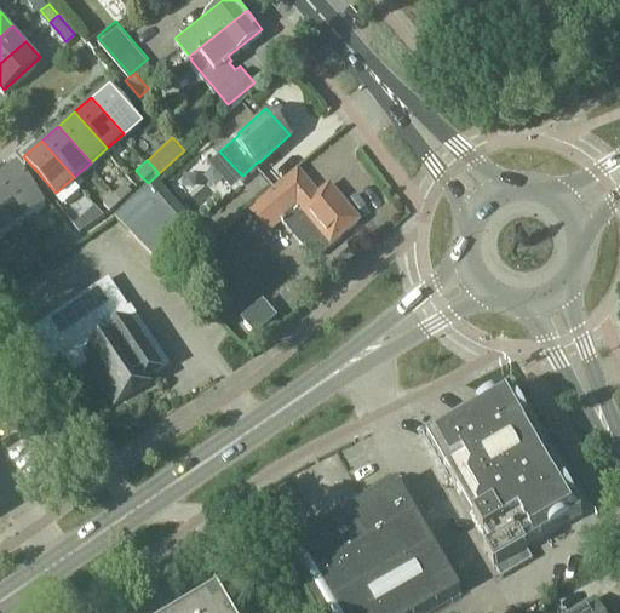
[(0,172),(0,177),(26,215),(45,201),(18,161),(0,172)]
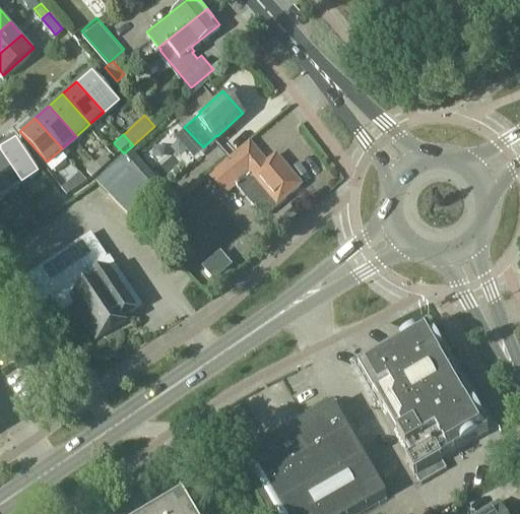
[(250,138),(220,163),(238,184),(239,183),(254,201),(255,200),(265,211),(302,181),(276,150),(267,158),(250,138)]
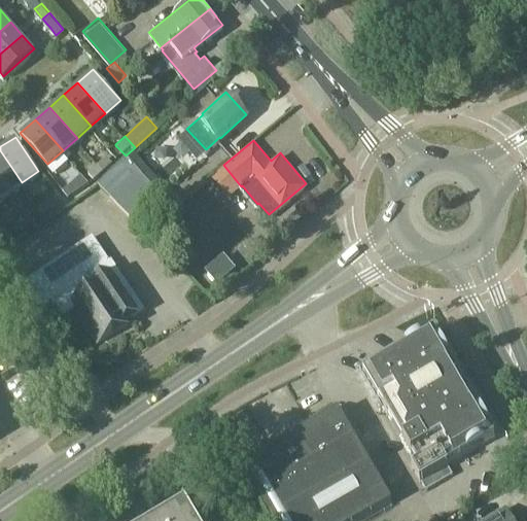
[(22,182),(0,150),(0,183),(6,193),(22,182)]
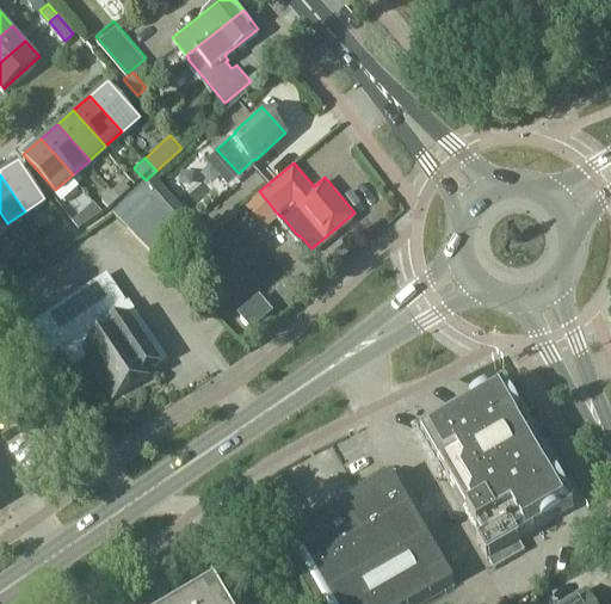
[(112,188),(119,195),(130,185),(123,177),(112,188)]
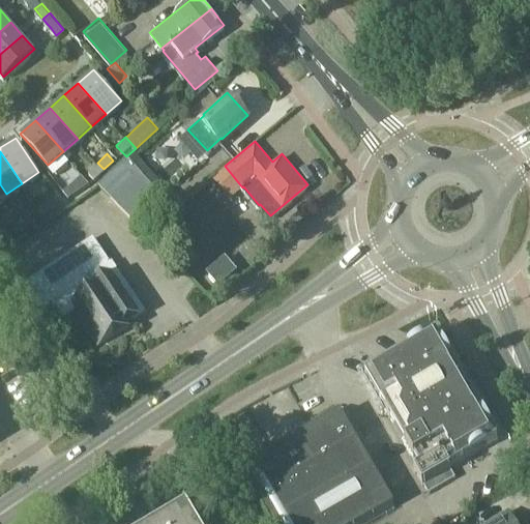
[(175,210),(127,157),(99,182),(147,235),(175,210)]
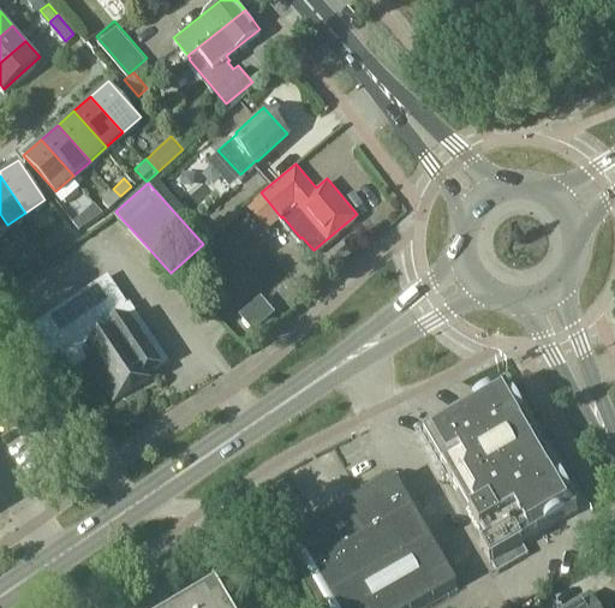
[(120,196),(113,189),(103,198),(111,206),(120,196)]
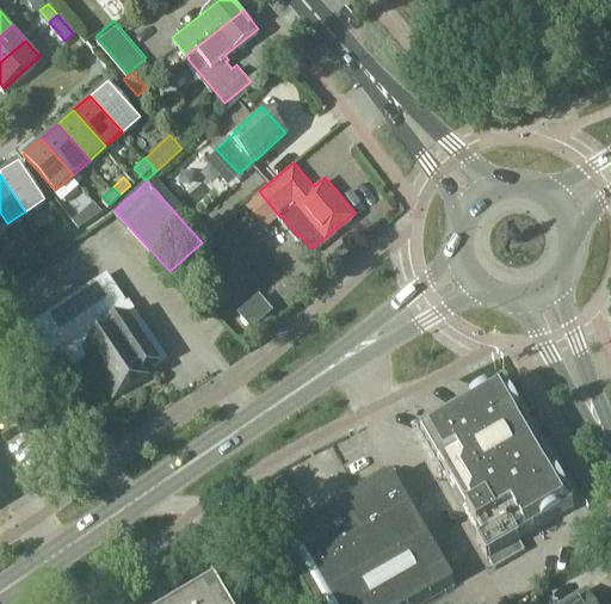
[(91,219),(85,208),(72,216),(79,226),(91,219)]
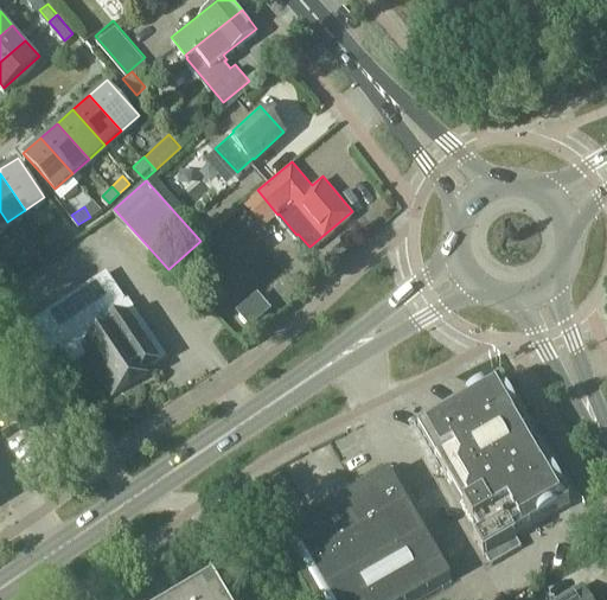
[(53,228),(59,235),(59,236),(72,228),(65,219),(53,228)]
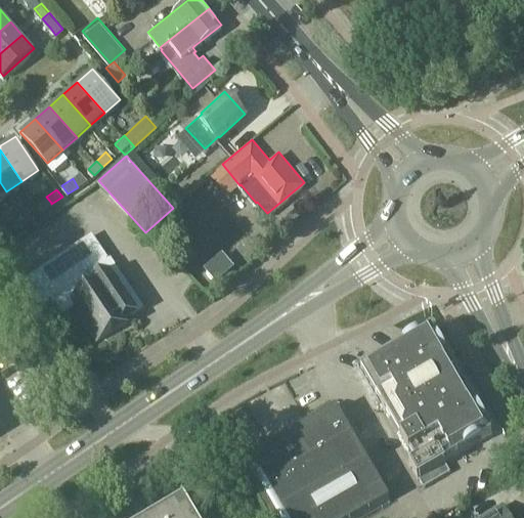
[(22,214),(26,221),(36,214),(31,207),(22,214)]
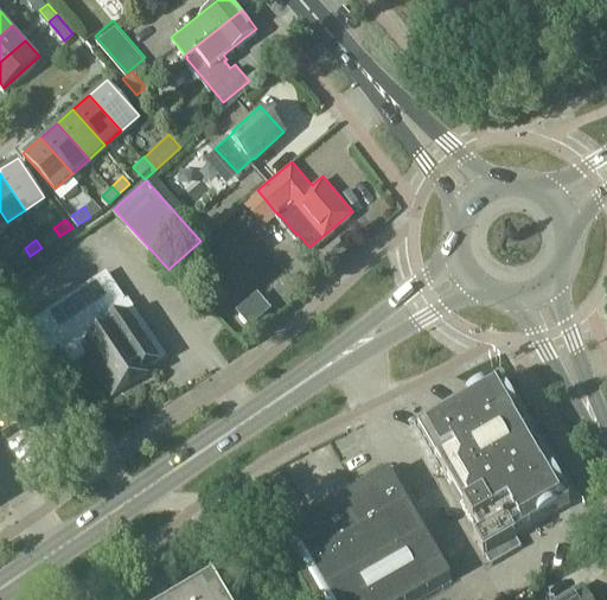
[(30,256),(25,248),(13,256),(19,265),(30,256)]
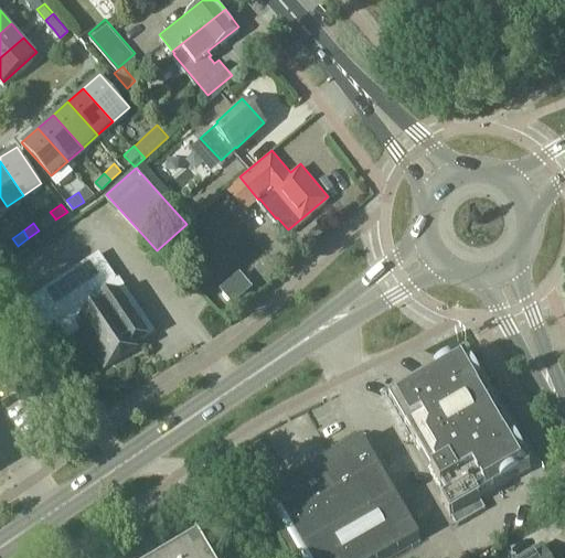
[(0,263),(13,255),(11,250),(6,243),(0,246),(0,263)]
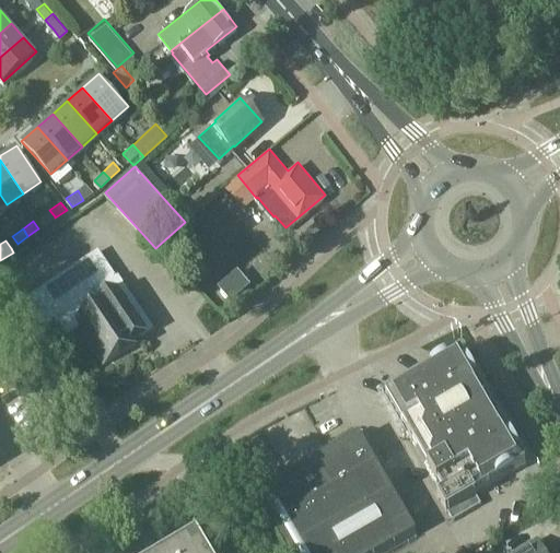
[(78,324),(102,360),(140,334),(139,333),(138,332),(151,322),(150,321),(117,273),(118,273),(117,272),(115,273),(97,246),(22,296),(51,341),(78,324)]
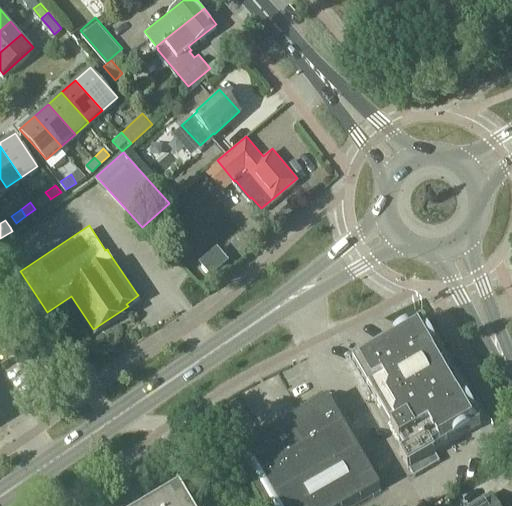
[(480,420),(420,317),(352,356),(373,392),(372,392),(400,440),(405,447),(400,450),(408,464),(409,464),(413,471),(439,456),(435,449),(435,448),(434,447),(470,426),(480,420)]
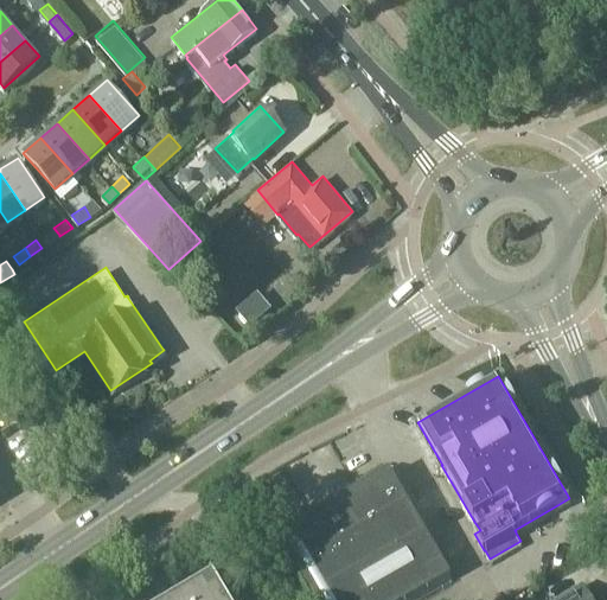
[(307,514),(273,534),(312,599),(403,599),(449,574),(388,467),(308,515),(307,514)]
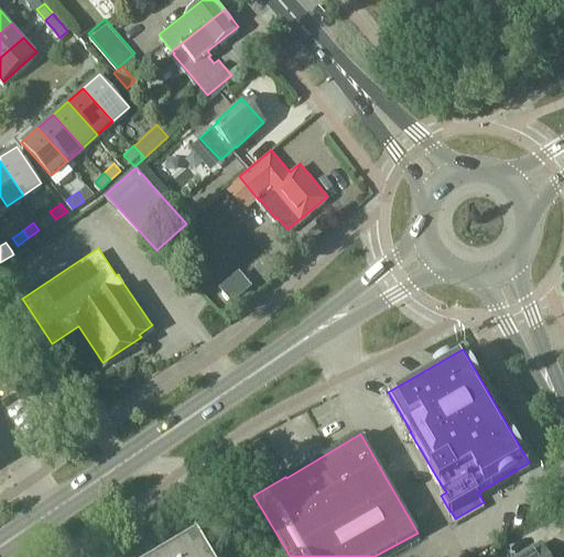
[(210,556),(203,544),(198,535),(197,536),(201,543),(175,556),(210,556)]
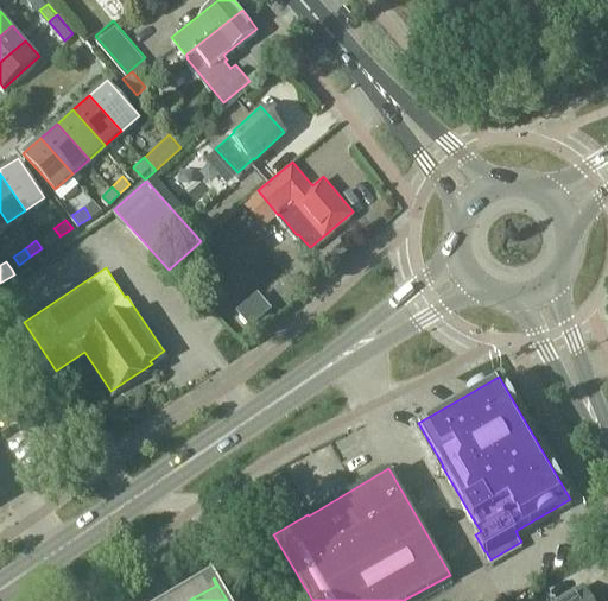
[(223,583),(219,587),(227,600),(238,593),(235,589),(229,579),(223,582),(223,583)]
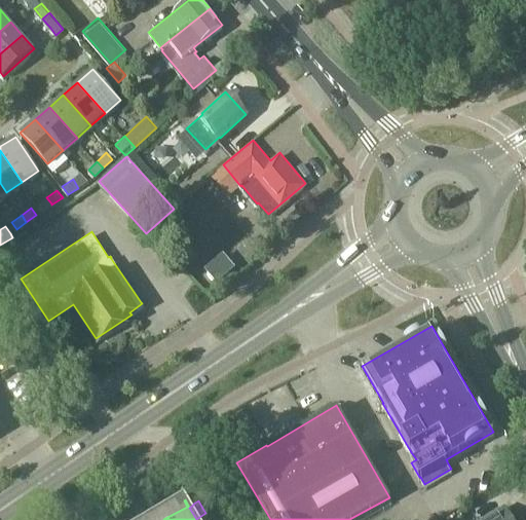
[(478,519),(512,519),(503,505),(478,519)]
